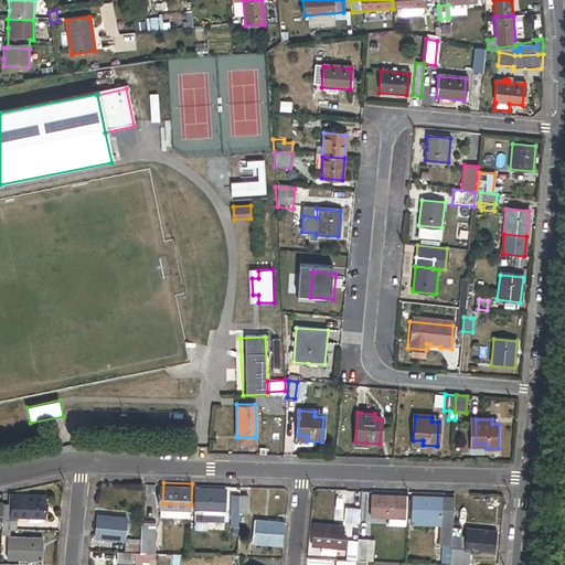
[(195,505),(205,507),(221,507),(225,507),(226,484),(196,483),(195,505)]
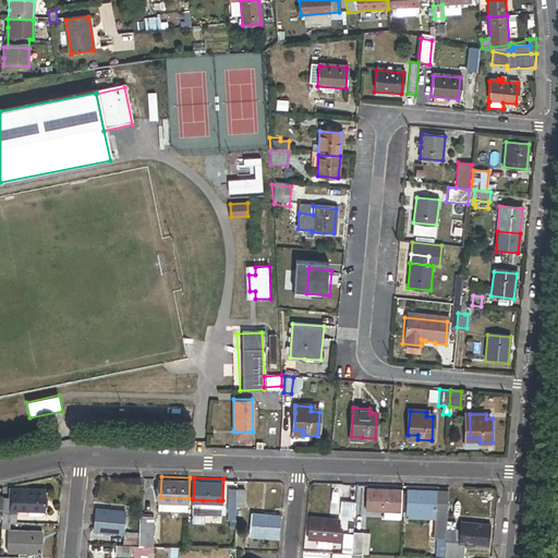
[(399,494),(400,486),(371,484),(370,506),(381,507),(399,508),(399,494)]
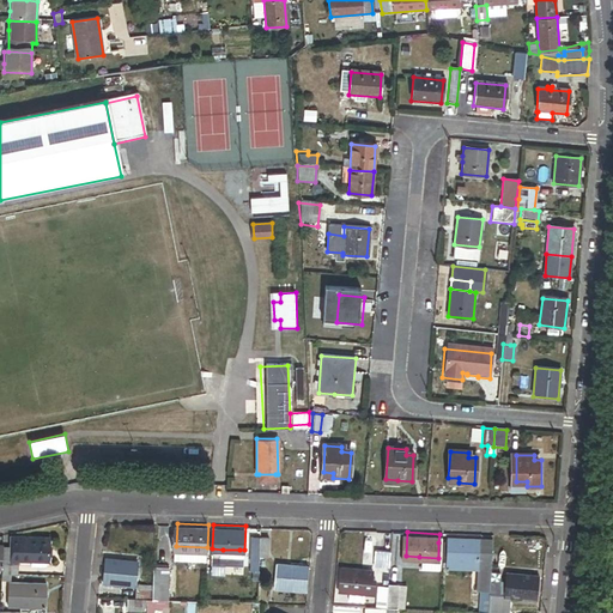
[(259,533),(259,551),(268,551),(269,533),(259,533)]
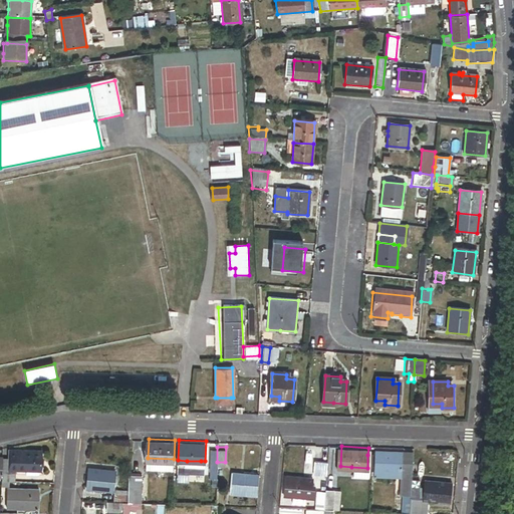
[(400,449),(368,448),(367,455),(369,455),(369,462),(371,462),(371,468),(399,469),(399,475),(408,475),(409,460),(399,459),(400,449)]
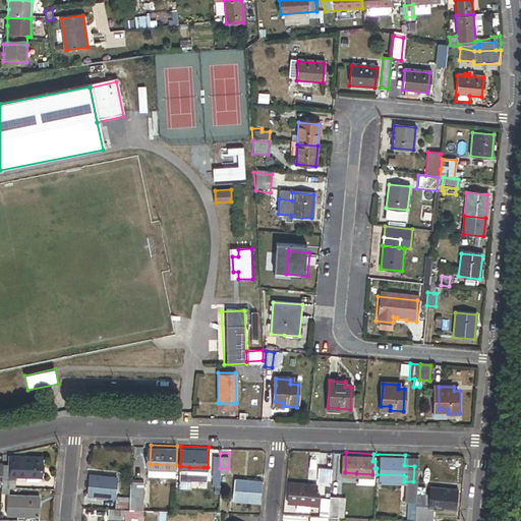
[(404,465),(414,466),(415,456),(405,455),(404,465)]
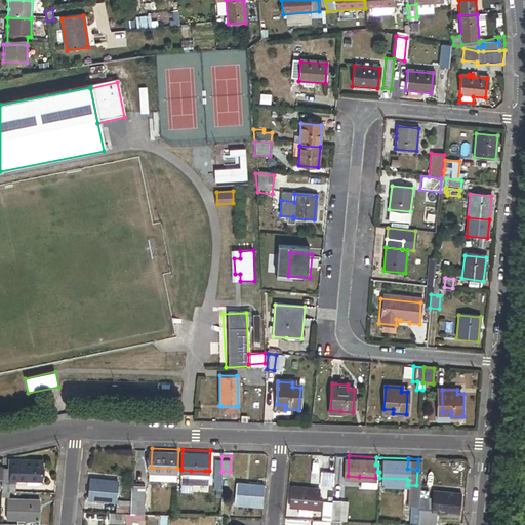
[(176,476),(177,469),(151,468),(151,475),(176,476)]
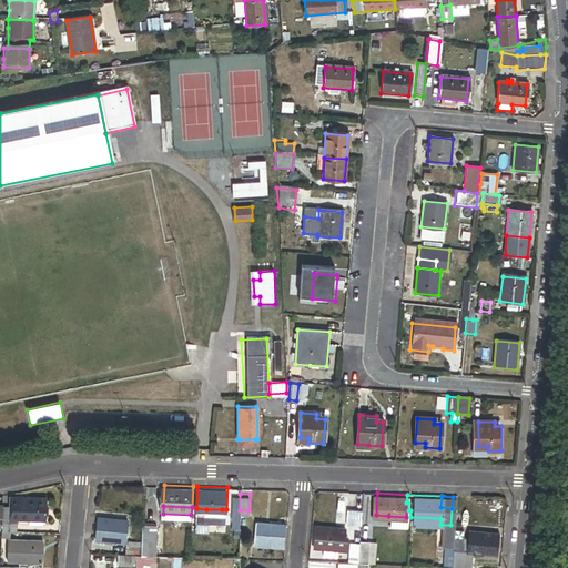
[(345,519),(358,520),(359,506),(345,506),(345,519)]
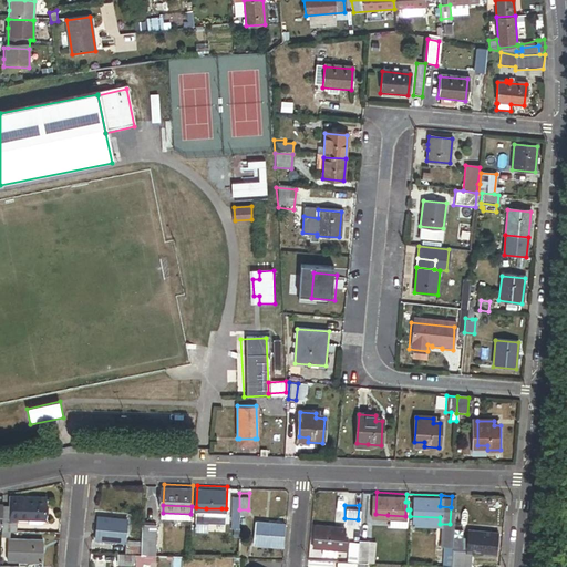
[(222,508),(206,508),(205,517),(220,517),(222,508)]
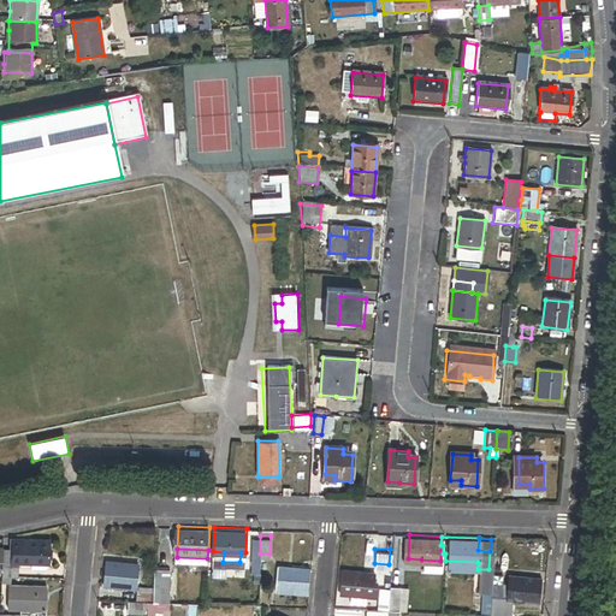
[(137,562),(105,560),(102,582),(135,586),(137,562)]
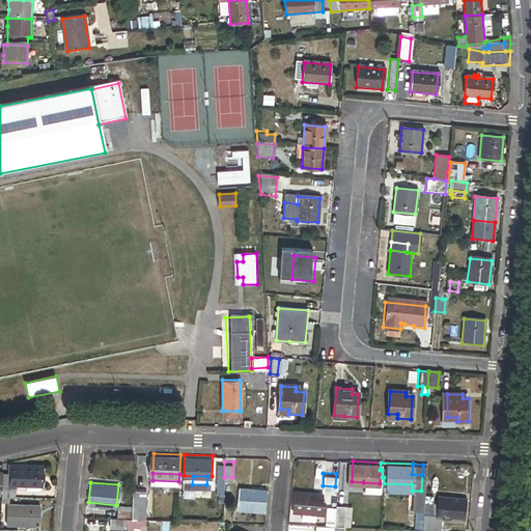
[(4,485),(0,484),(0,493),(10,494),(10,485),(4,485)]
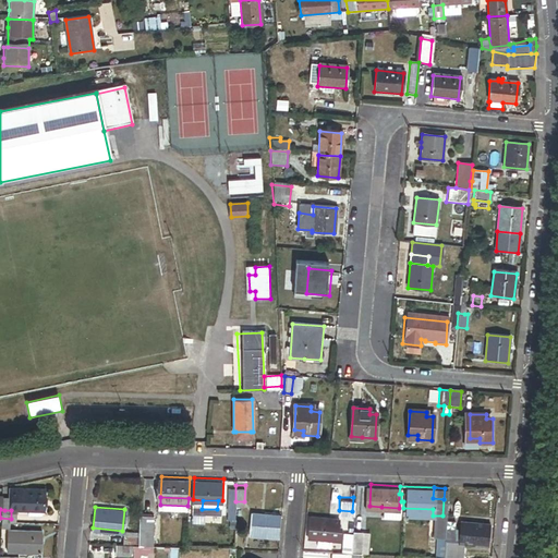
[(273,528),(279,529),(280,511),(251,509),(249,531),(269,532),(273,532),(273,528)]
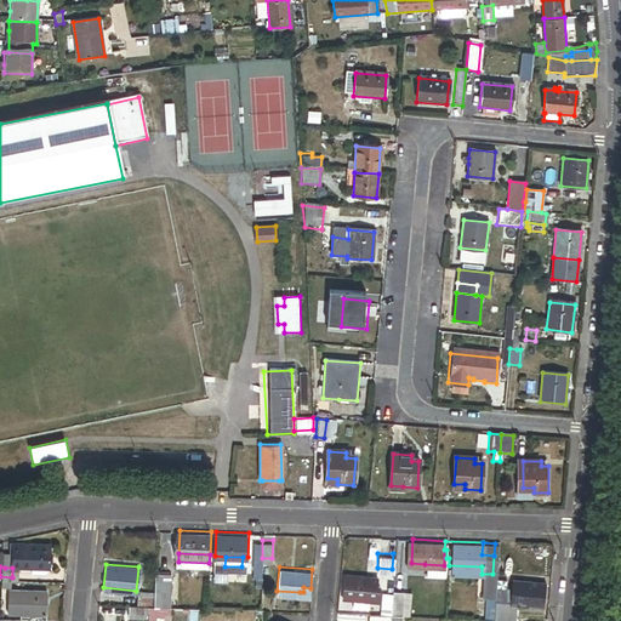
[(376,574),(345,571),(342,594),(352,596),(368,597),(375,597),(376,574)]
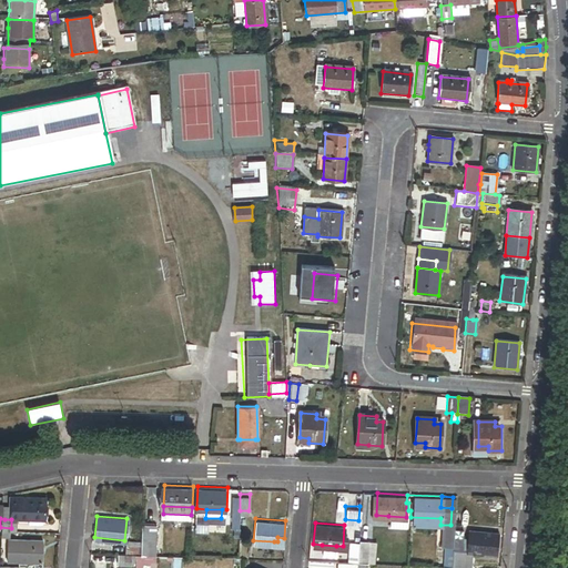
[(158,525),(143,524),(142,543),(142,553),(156,553),(158,525)]
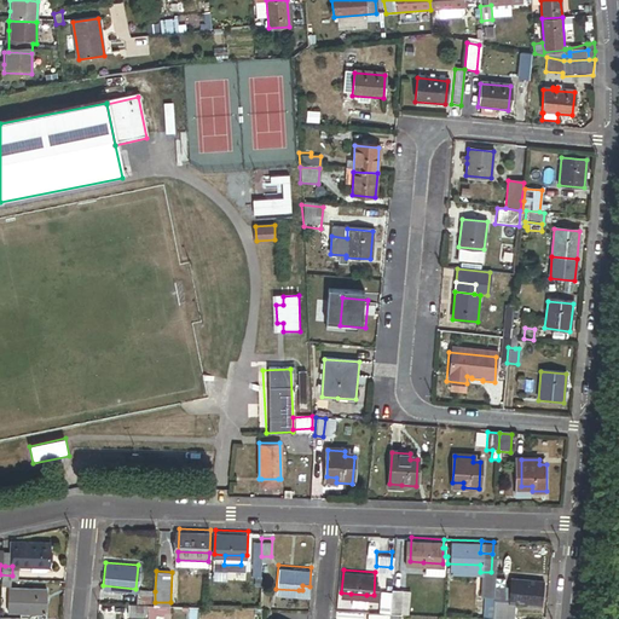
[(490,594),(491,572),(480,572),(479,572),(478,593),(481,594),(490,594)]
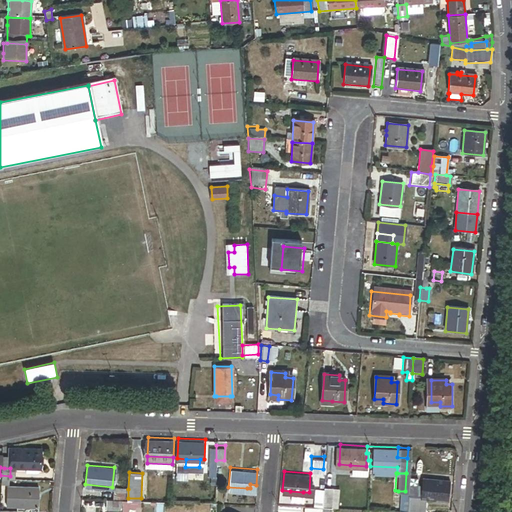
[(414,494),(405,493),(404,508),(421,509),(422,495),(443,496),(444,476),(419,475),(419,483),(415,483),(414,494)]
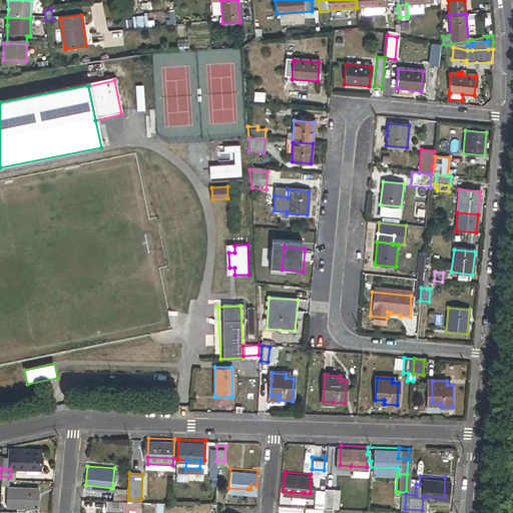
[(30,485),(3,484),(2,504),(29,505),(30,485)]
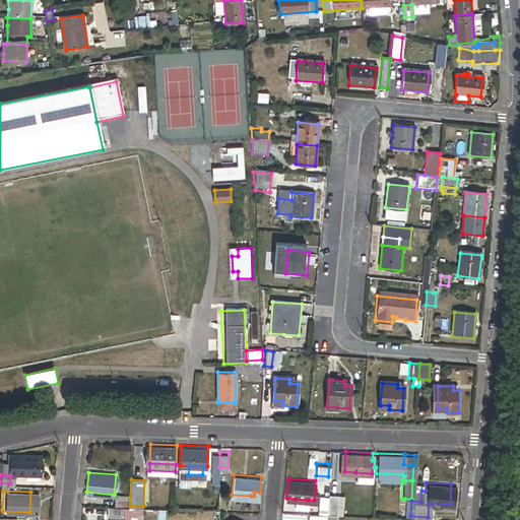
[(336,493),(327,492),(327,495),(325,512),(335,513),(336,493)]
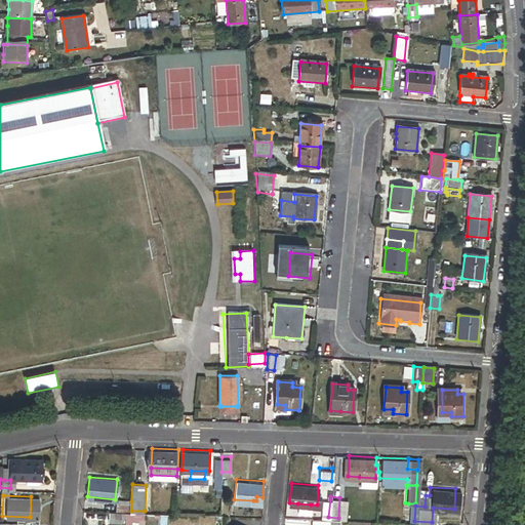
[(330,499),(321,498),(320,517),(328,517),(330,499)]
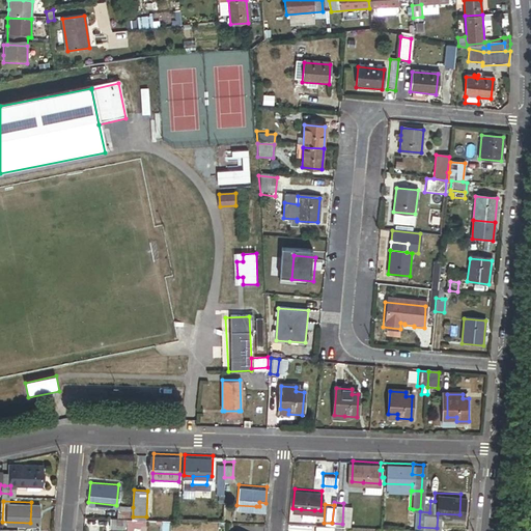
[(133,516),(133,507),(118,506),(118,515),(127,515),(133,516)]
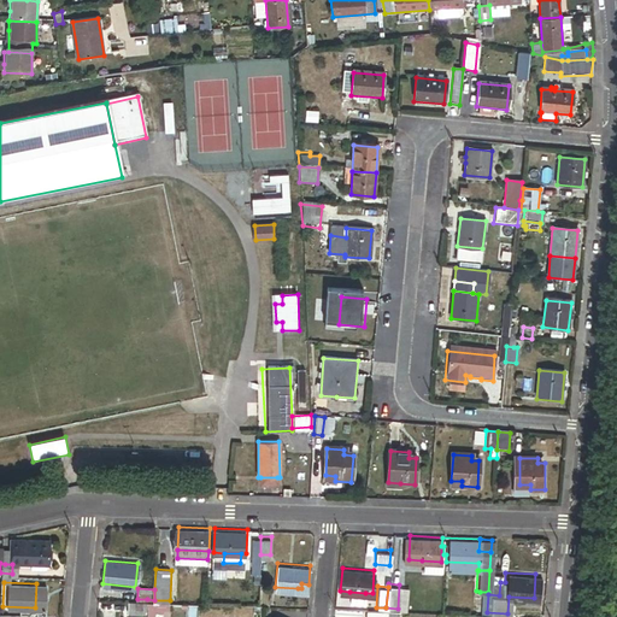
[(365,593),(350,592),(350,601),(364,603),(365,593)]
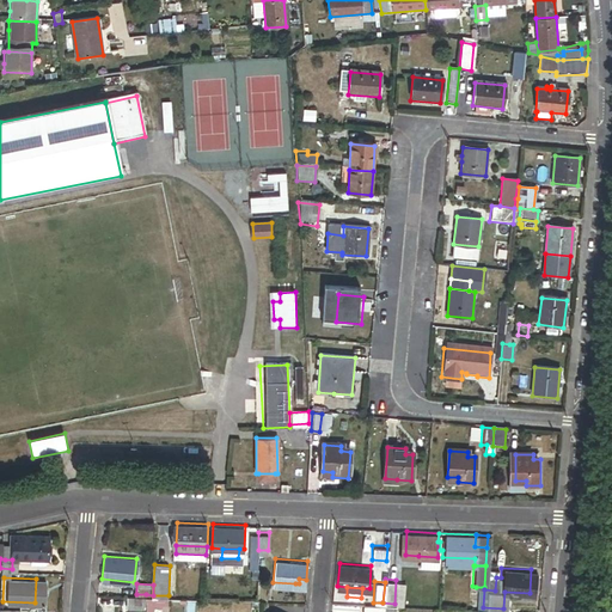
[(146,606),(146,594),(136,594),(127,594),(127,605),(146,606)]
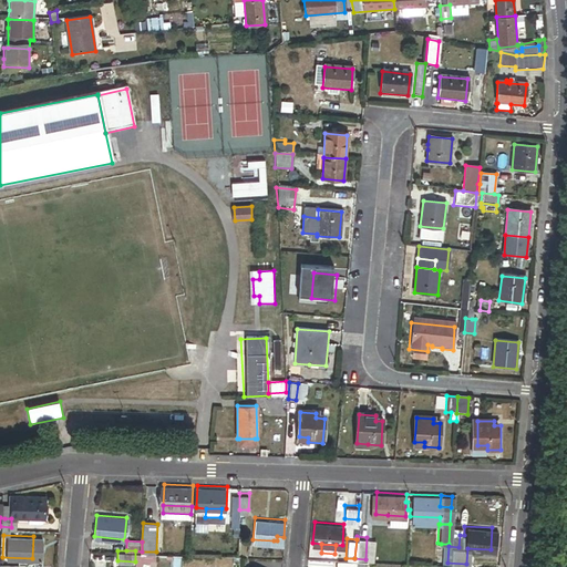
[(156,552),(142,552),(135,550),(135,562),(134,566),(145,566),(155,566),(156,552)]
